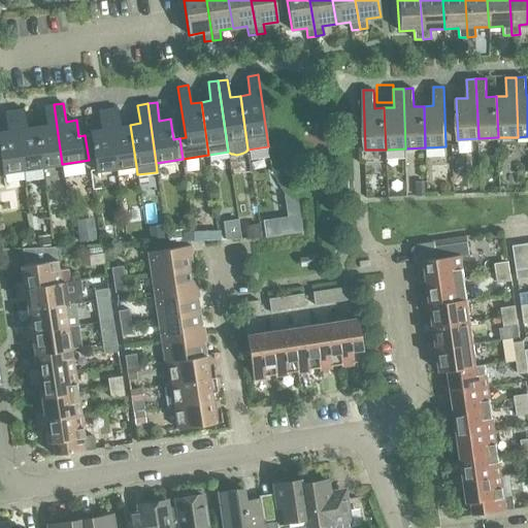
[(36,126),(42,167),(62,164),(54,104),(43,106),(46,125),(36,126)]
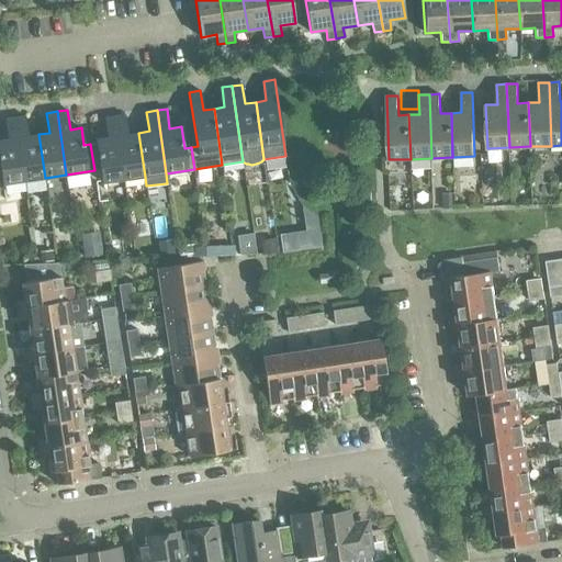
[(125,114),(115,116),(124,179),(145,177),(138,133),(127,134),(125,114)]
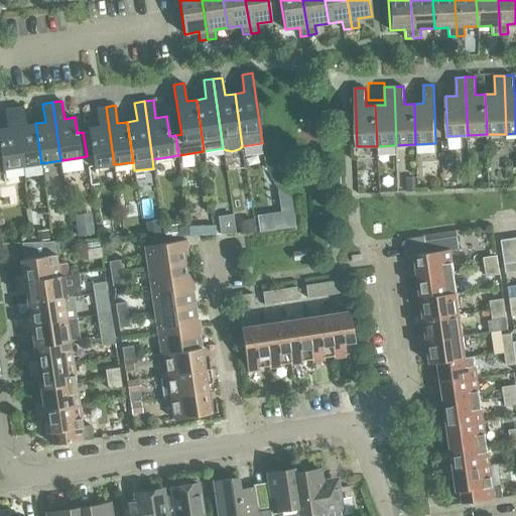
[(22,166),(41,163),(35,123),(26,124),(23,107),(14,108),(22,166)]
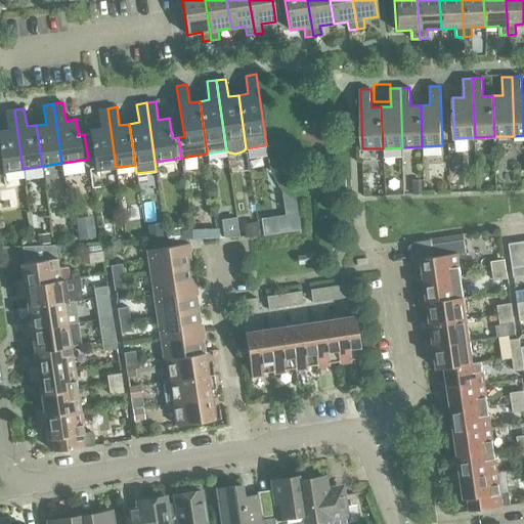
[(94,158),(96,170),(116,167),(107,108),(97,110),(100,128),(90,129),(90,133),(84,134),(88,159),(94,158)]
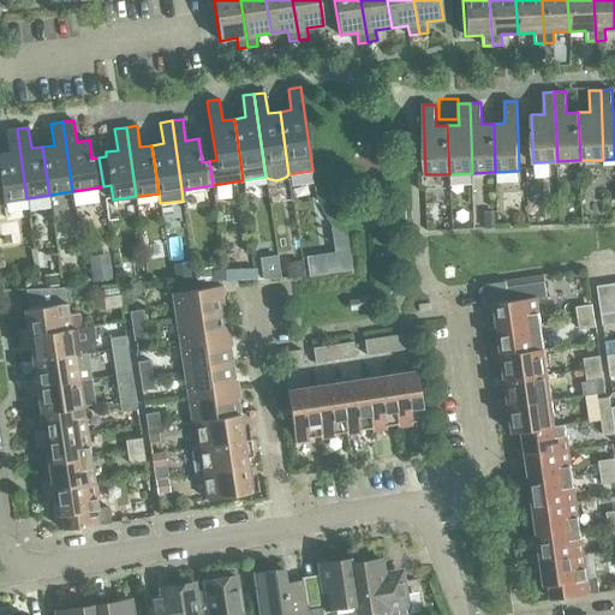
[(0,191),(1,192),(3,202),(27,198),(17,129),(5,130),(9,151),(0,153),(0,191)]
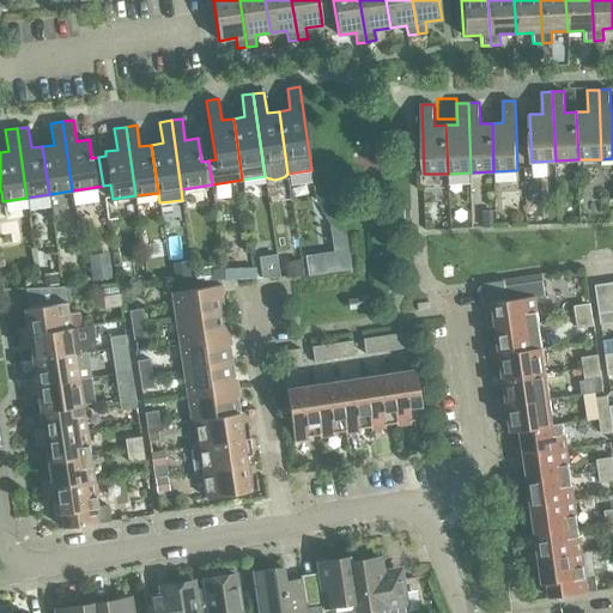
[(493,226),(493,212),(483,212),(484,228),(493,226)]
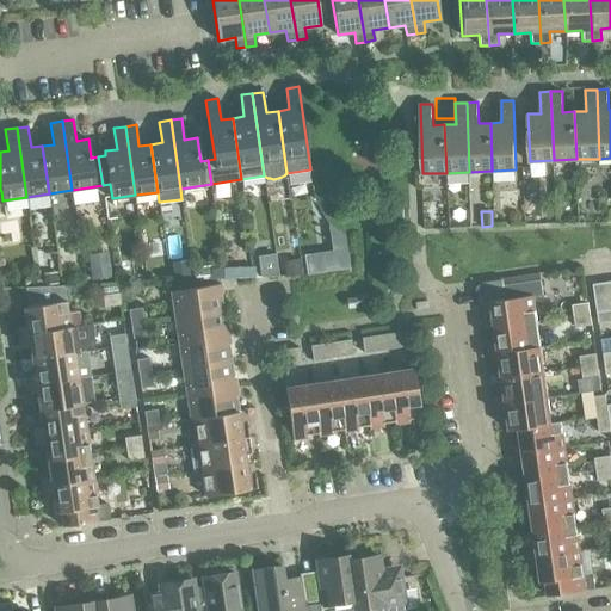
[(319,252),(303,254),(307,273),(307,275),(310,273),(321,272),(319,252)]
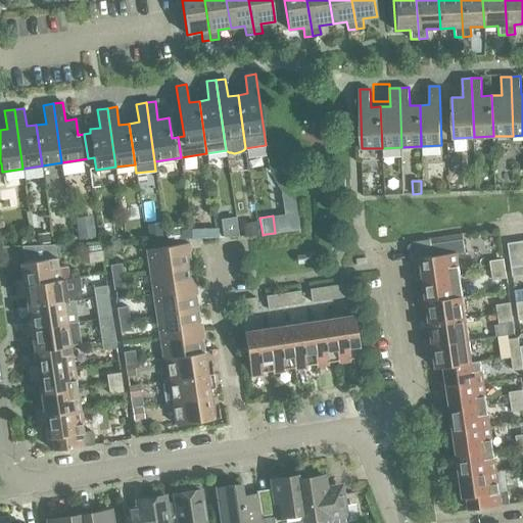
[(235,217),(221,219),(223,236),(237,235),(235,217)]
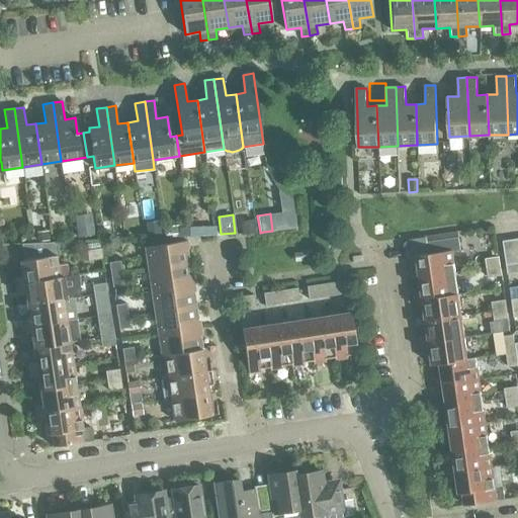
[(78,239),(93,236),(90,217),(75,219),(78,239)]
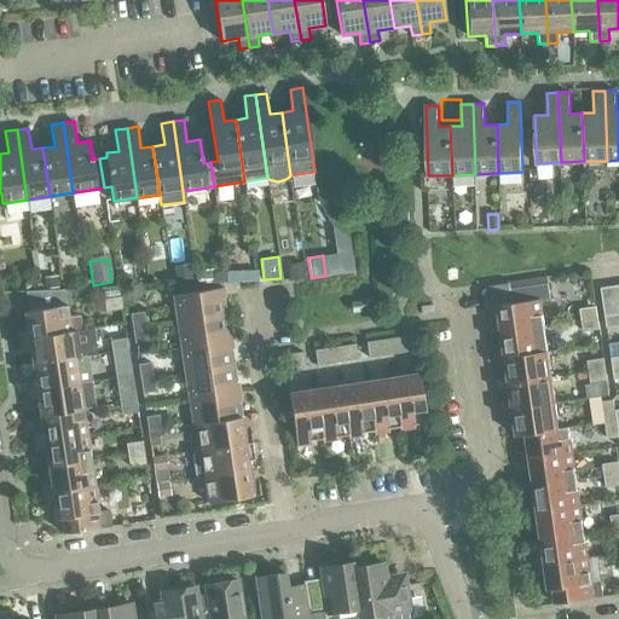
[(288,265),(289,278),(305,276),(304,262),(288,265)]
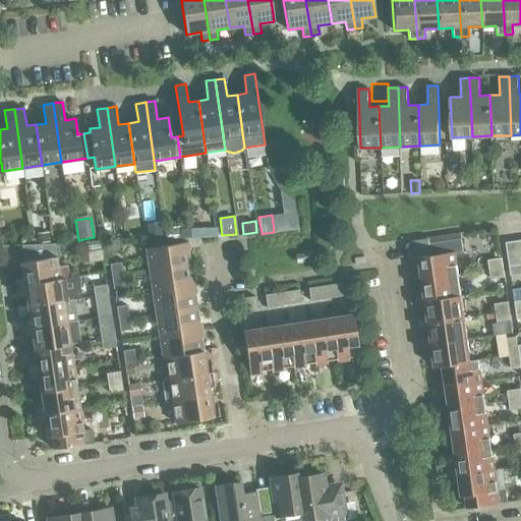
[(160,222),(147,224),(149,238),(162,237),(160,222)]
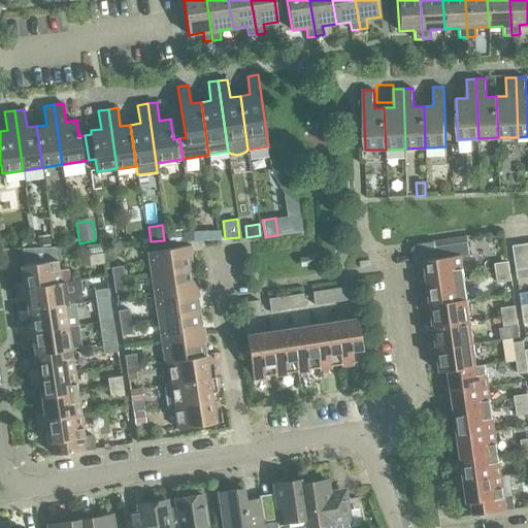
[(182,239),(180,232),(167,234),(168,241),(182,239)]
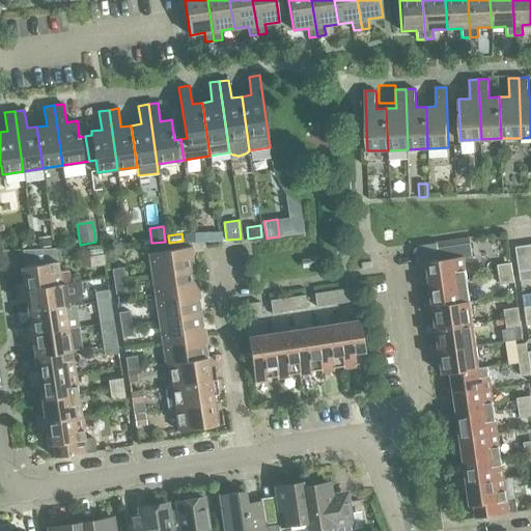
[(39,248),(51,247),(50,235),(38,238),(39,248)]
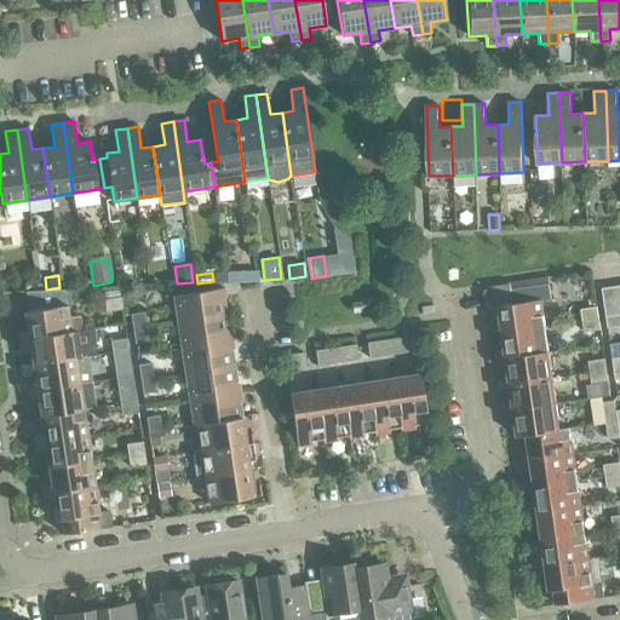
[(500,315),(503,332),(545,326),(541,300),(551,299),(549,283),(511,288),(514,303),(489,306),(491,316),(500,315)]
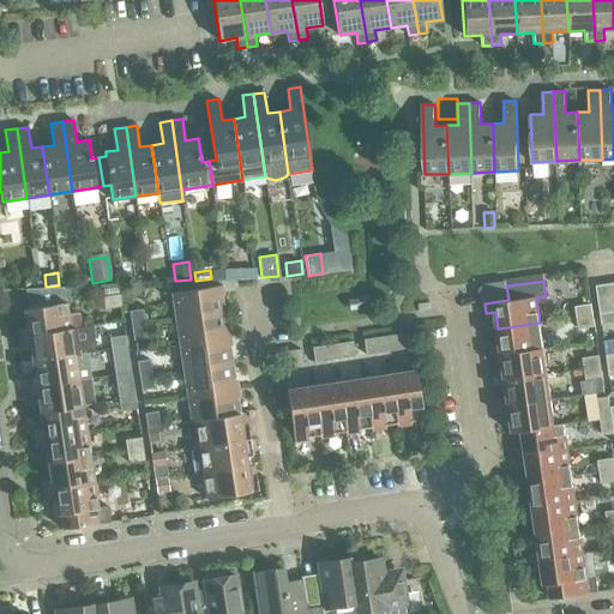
[(613,321),(613,298),(612,283),(596,287),(602,324),(613,321)]
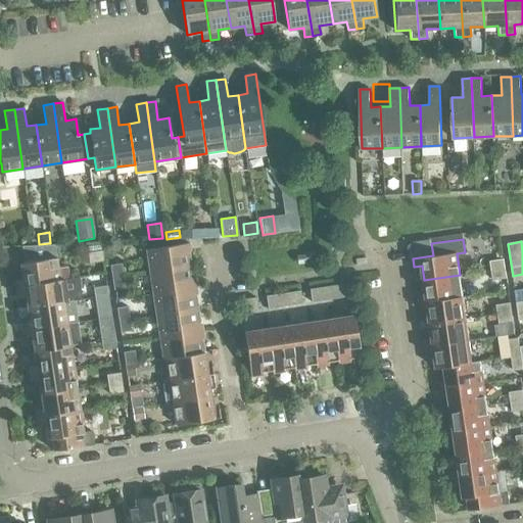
[(102,250),(103,258),(112,256),(110,243),(101,245),(102,250)]
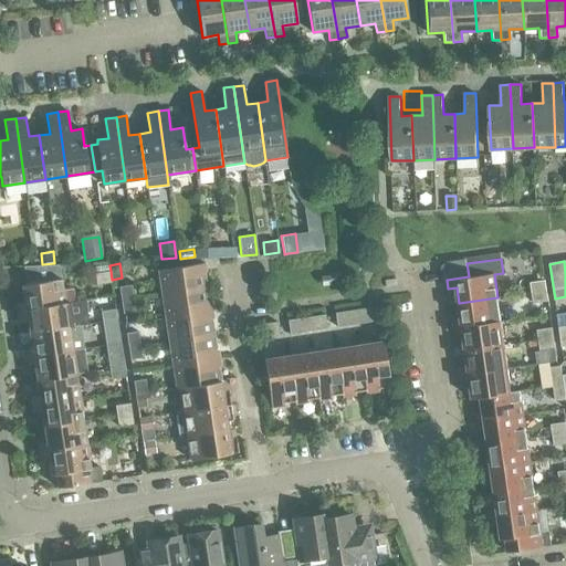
[(158,270),(161,294),(207,287),(202,263),(158,270)]
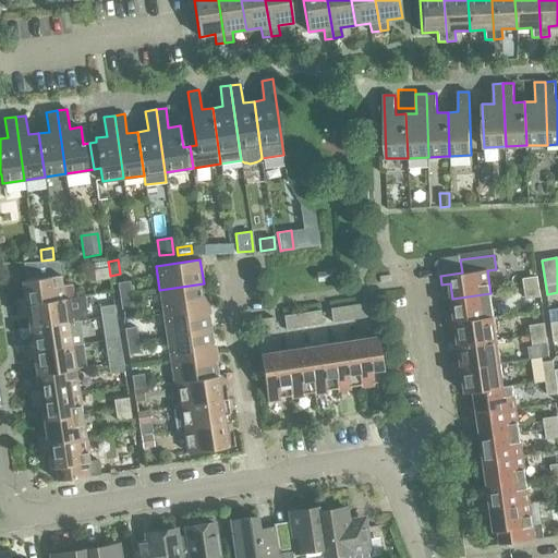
[(25,296),(16,298),(17,305),(75,296),(73,282),(62,284),(59,261),(23,262),(26,280),(22,280),(25,296)]
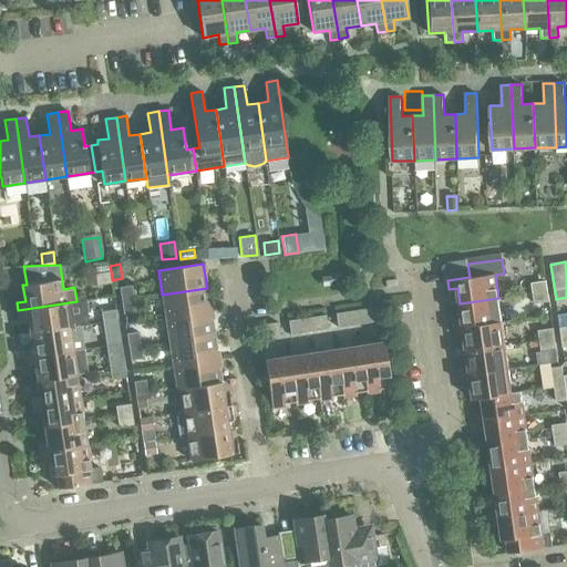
[(95,274),(98,285),(112,282),(112,280),(111,271),(95,274)]
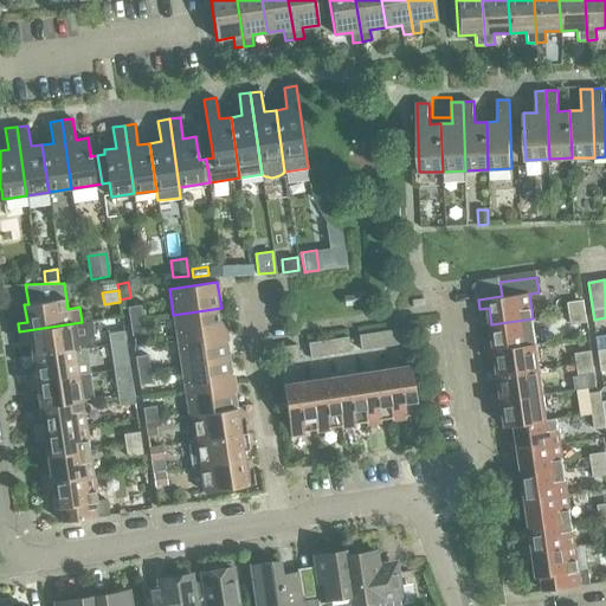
[(568,302),(569,313),(585,310),(584,300),(568,302)]
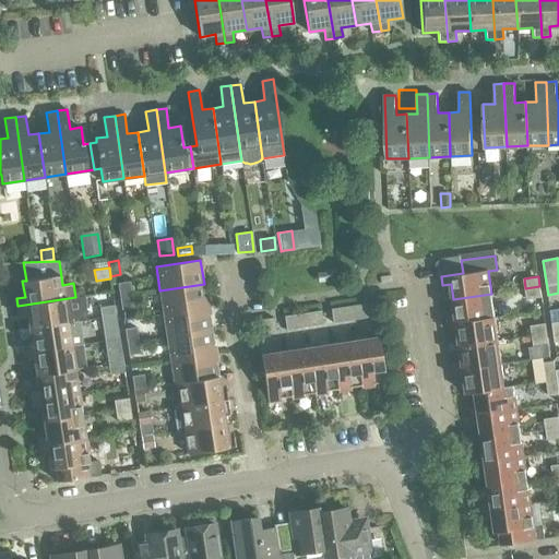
[(129,282),(118,283),(119,296),(131,295),(129,282)]
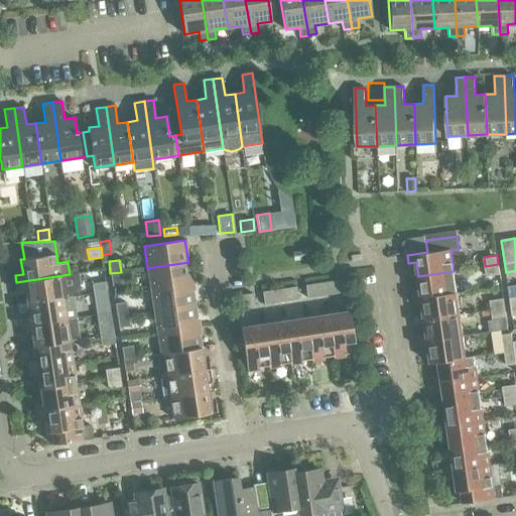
[(188,262),(147,268),(151,289),(191,283),(188,262)]
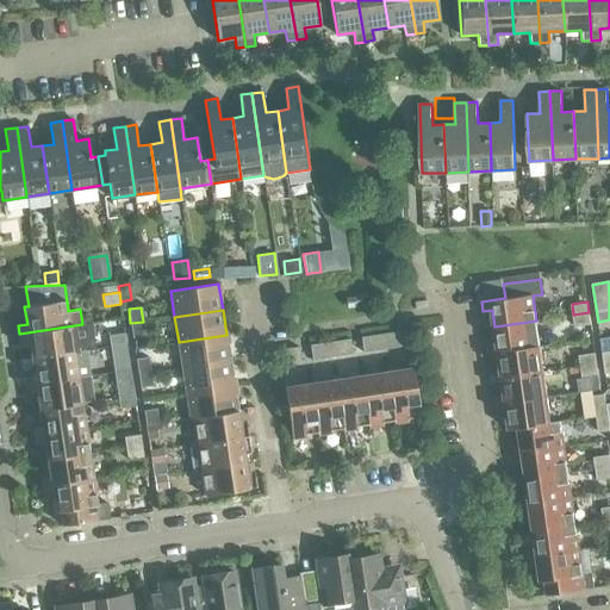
[(591,324),(589,312),(573,315),(574,325),(591,324)]
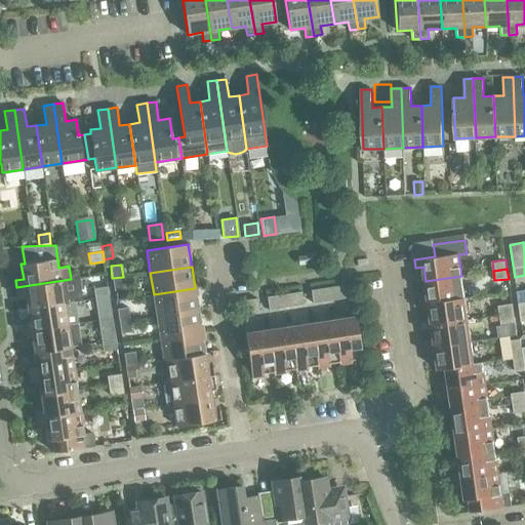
[(428,295),(419,296),(420,304),(465,297),(461,276),(426,281),(428,295)]
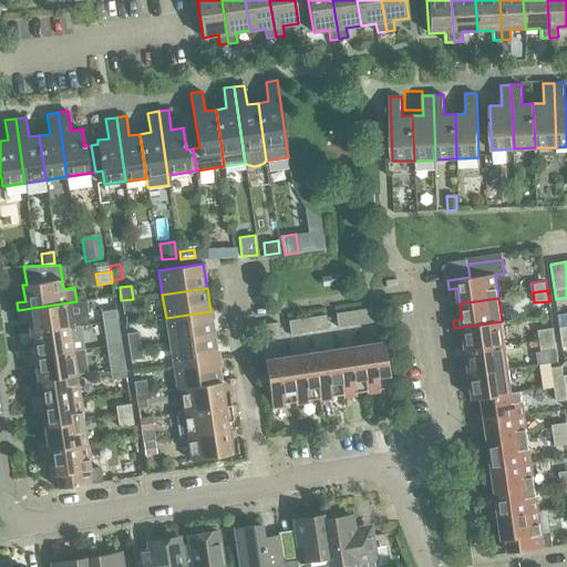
[(76,301),(18,310),(19,319),(28,317),(30,332),(81,325),(81,326),(89,323),(85,299),(76,301)]
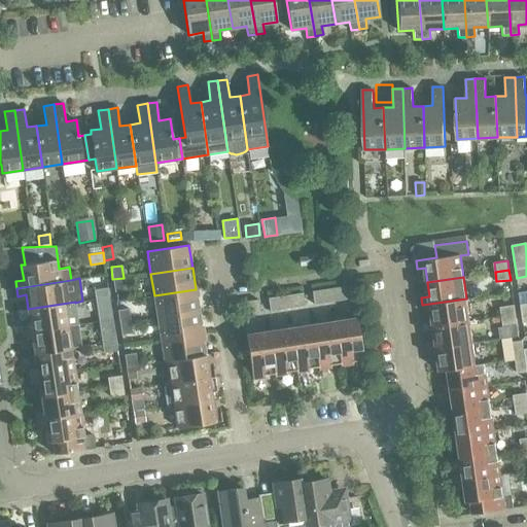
[(126,289),(124,278),(112,279),(114,291),(126,289)]
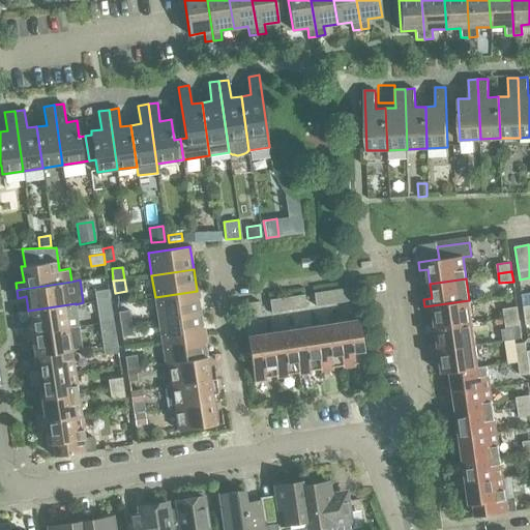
[(349,287),(340,289),(342,301),(351,300),(349,287)]
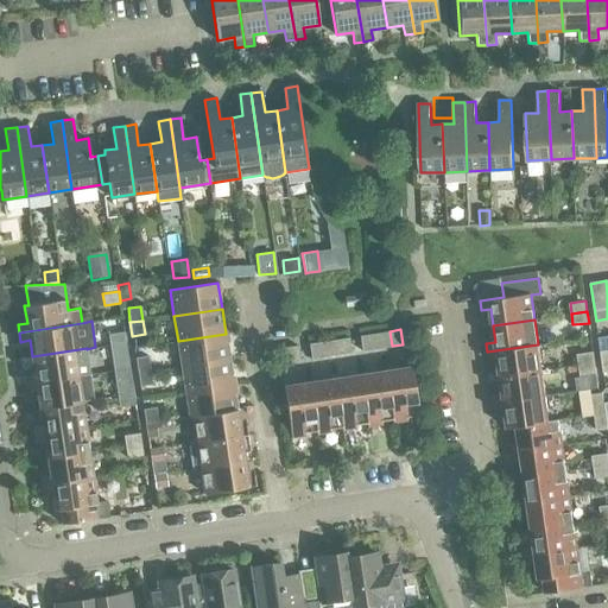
[(125,331),(108,334),(111,344),(126,342),(125,331)]
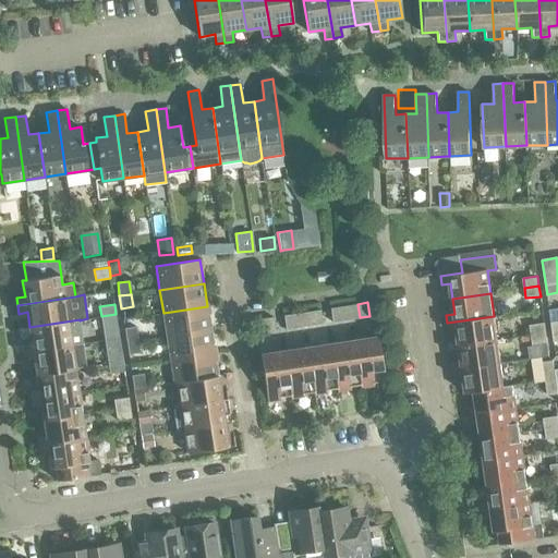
[(358,304),(349,305),(351,319),(360,317),(358,304)]
